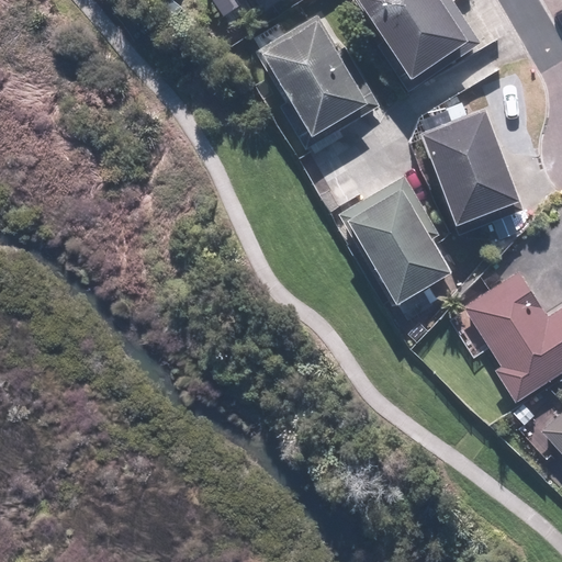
[(361,0),(385,35),(375,42),(408,90),(481,41),(452,0),(361,0)]
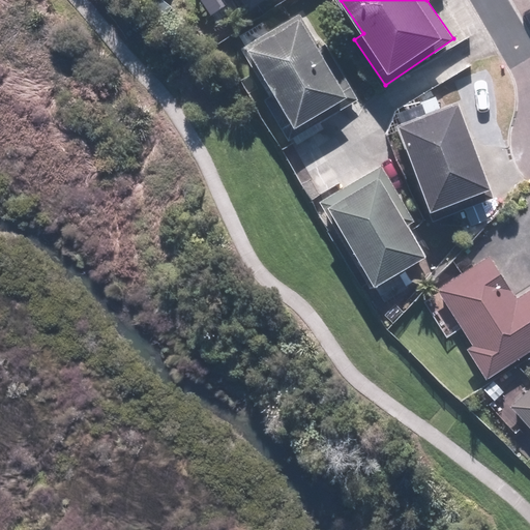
[(263,98),(284,135),(348,97),(301,16),(246,48),(273,93),(263,98)]
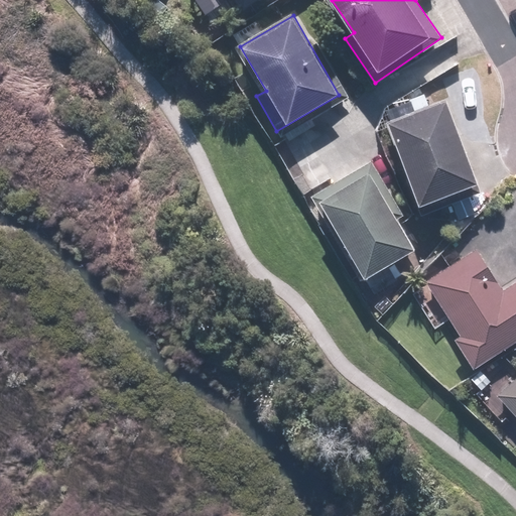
[(445,97),(386,121),(422,213),(482,189),(445,97)]
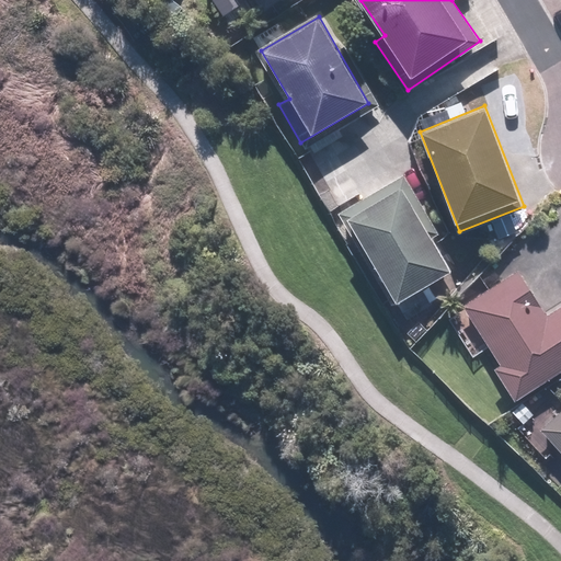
[(455,266),(402,175),(338,214),(390,305),(455,266)]
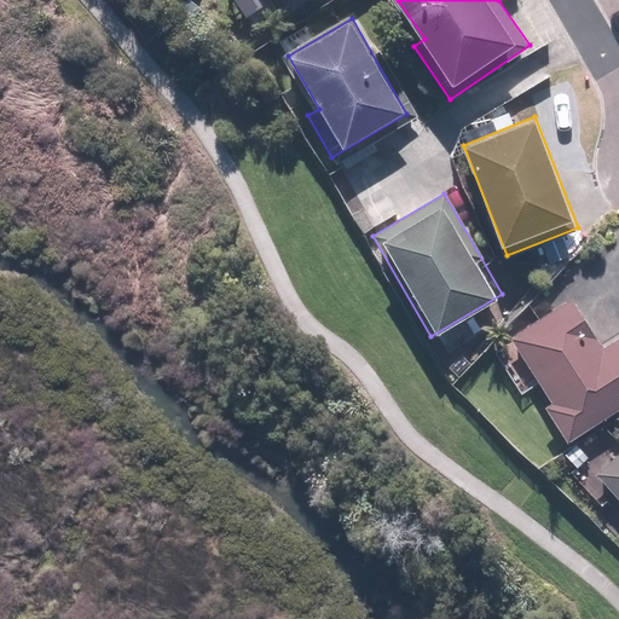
[(618,335),(602,347),(568,298),(509,337),(547,392),(537,398),(568,445),(618,410),(618,335)]
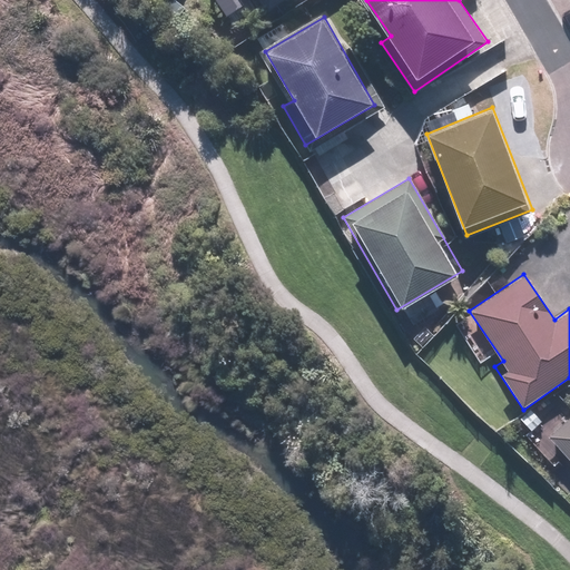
[(569,416),(549,438),(569,459),(569,416)]
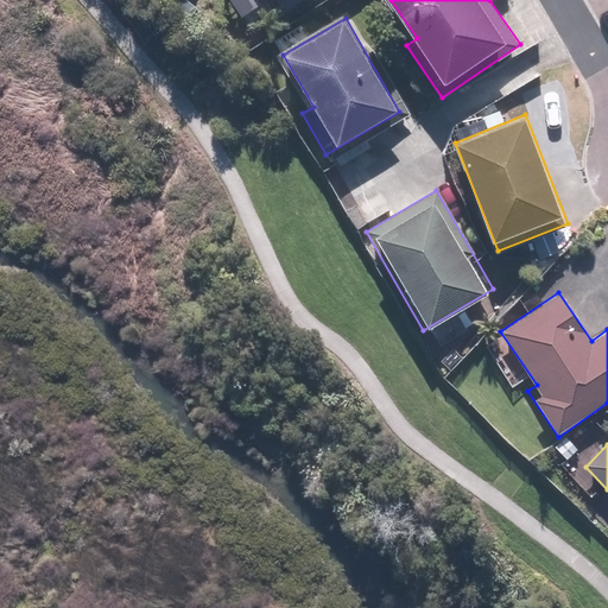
All buildings are outlined.
